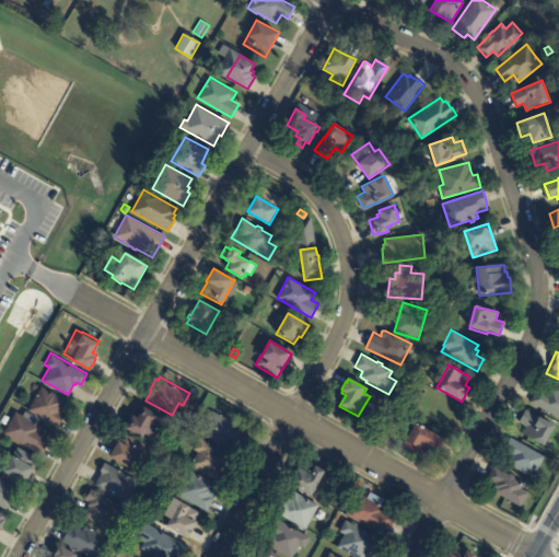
[(63,414),(58,426),(27,408),(41,384),(67,398),(60,409),(65,413),(63,414)]
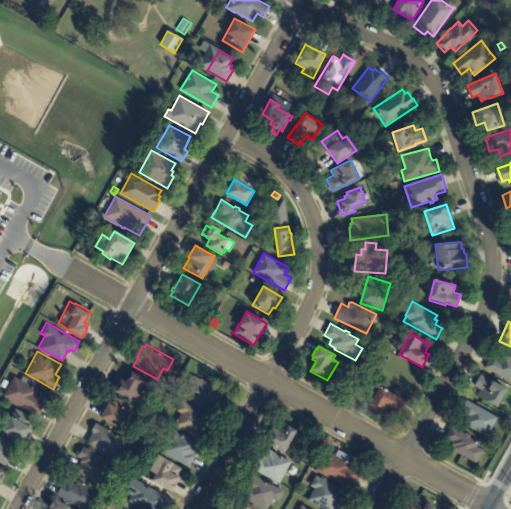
[(510,382),(484,367),(491,355),(499,359),(503,352),(510,356),(510,382)]
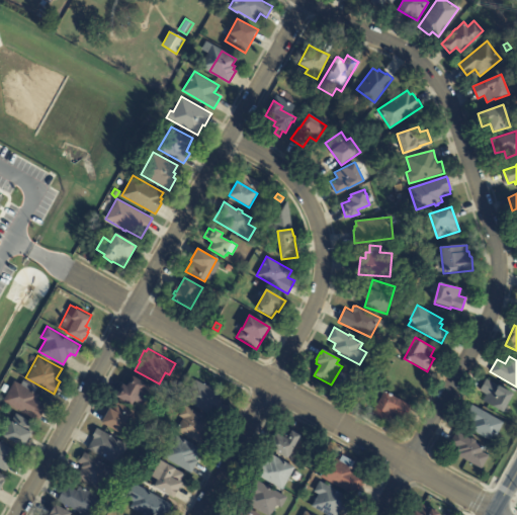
[(151,389),(143,404),(134,399),(132,403),(115,395),(122,381),(126,384),(133,374),(153,385),(151,389)]
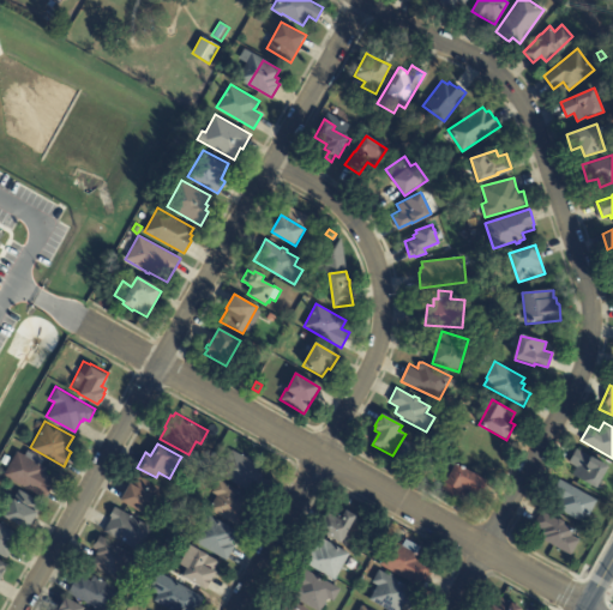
[(52,484),(44,496),(2,473),(17,450),(24,453),(28,447),(43,457),(40,463),(46,466),(43,471),(48,473),(46,477),(53,481),(52,484)]
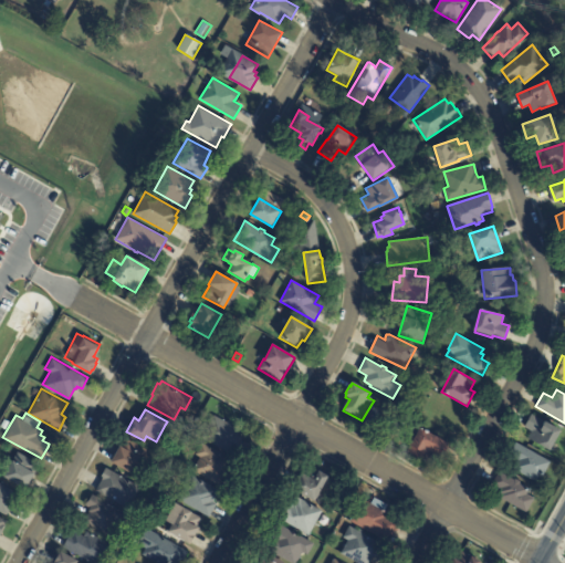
[(239,437),(230,452),(201,435),(213,414),(242,430),(239,437)]
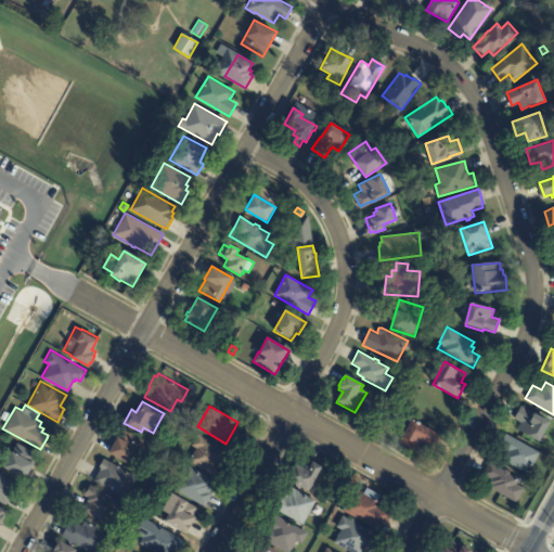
[(544,434),(539,444),(517,429),(522,423),(514,418),(522,406),(551,423),(544,434)]
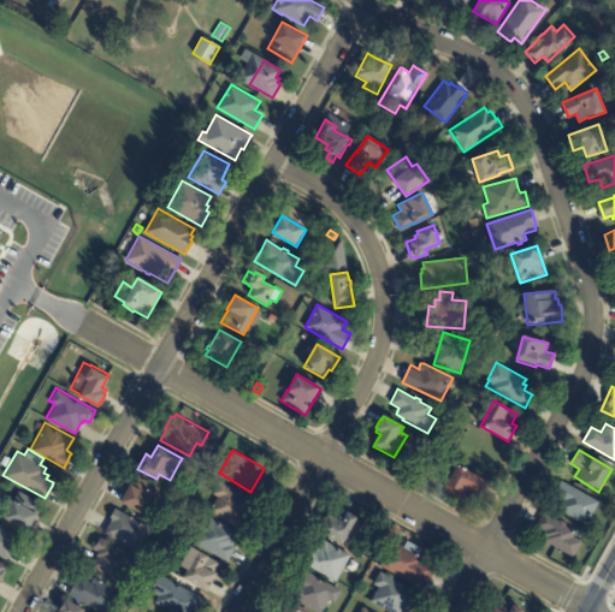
[(4,453),(10,457),(5,464),(0,462),(4,453)]
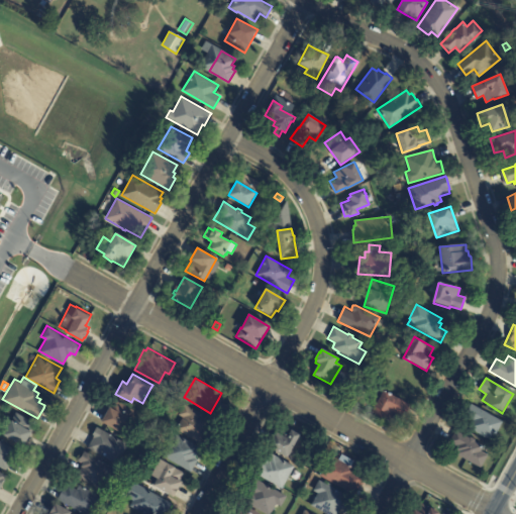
[(410,407),(404,419),(393,413),(389,422),(372,413),(384,391),(411,406),(410,407)]
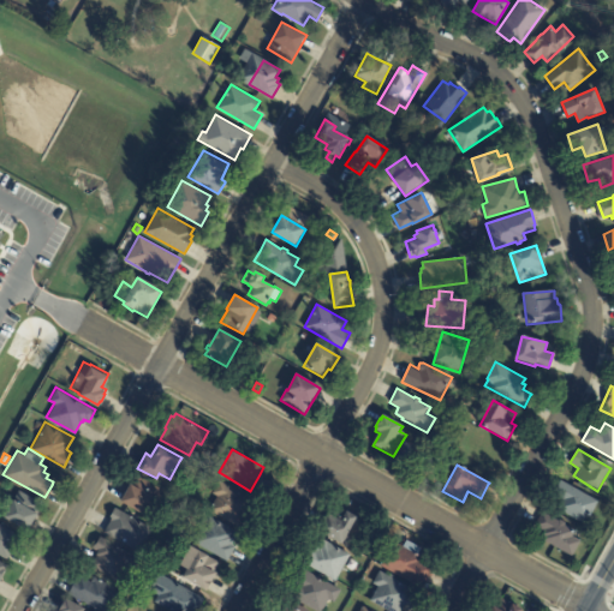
[(120,499),(135,472),(159,485),(144,511),(120,499)]
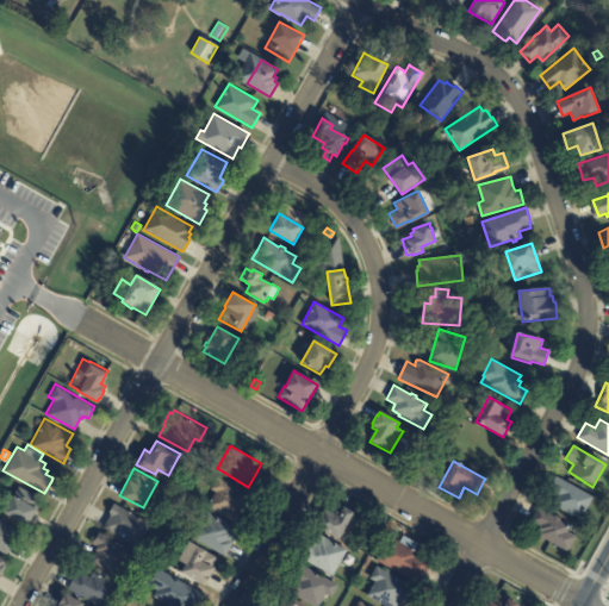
[(248,497),(235,519),(207,504),(216,491),(210,487),(217,475),(249,494),(248,497)]
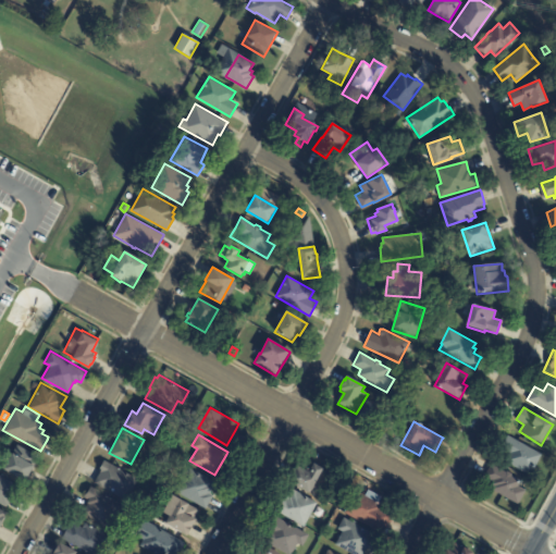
[(535,465),(530,476),(503,460),(508,452),(501,448),(508,435),(542,454),(535,465)]
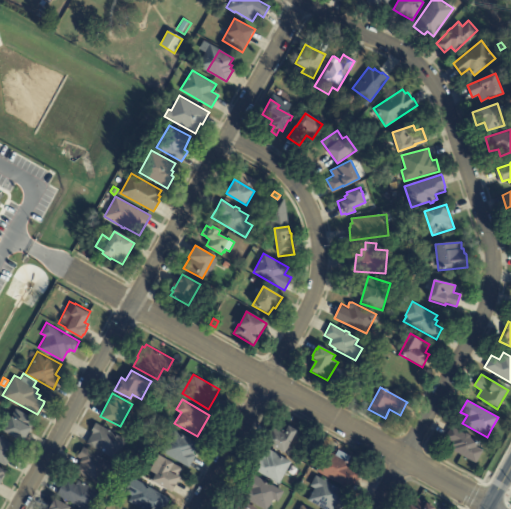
[(29,430),(23,441),(3,429),(15,406),(35,418),(29,430)]
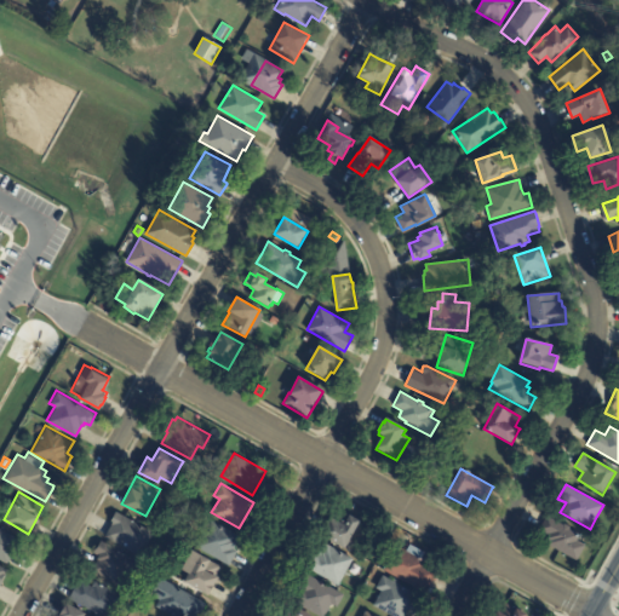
[(107,533),(113,522),(110,520),(115,510),(154,531),(141,556),(104,535),(107,533)]
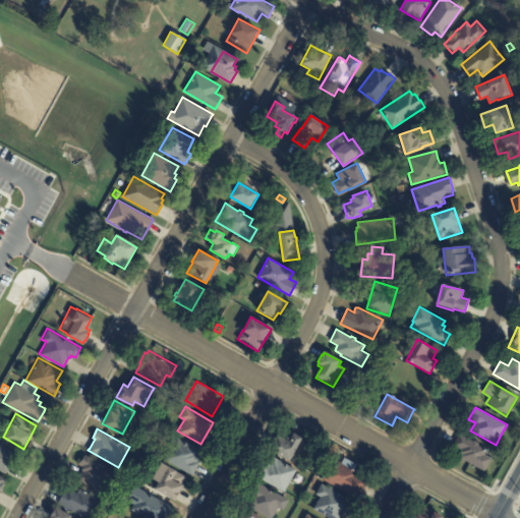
[(302,436),(290,459),(270,448),(278,434),(288,439),(293,430),(302,436)]
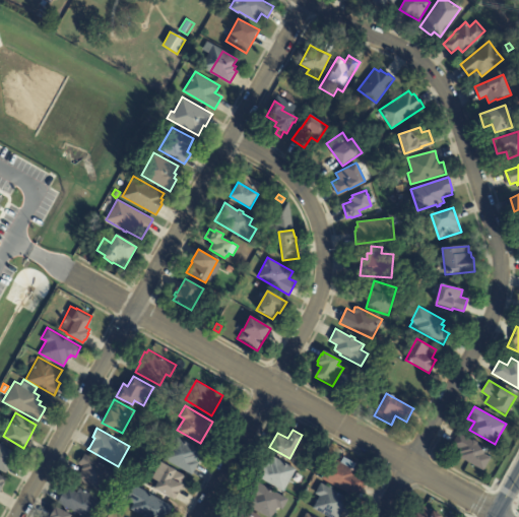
[(487,449),(483,454),(491,458),(483,471),(458,456),(460,453),(458,452),(460,449),(452,444),(459,433),(471,440),(473,440),(477,442),(478,444),(487,449)]
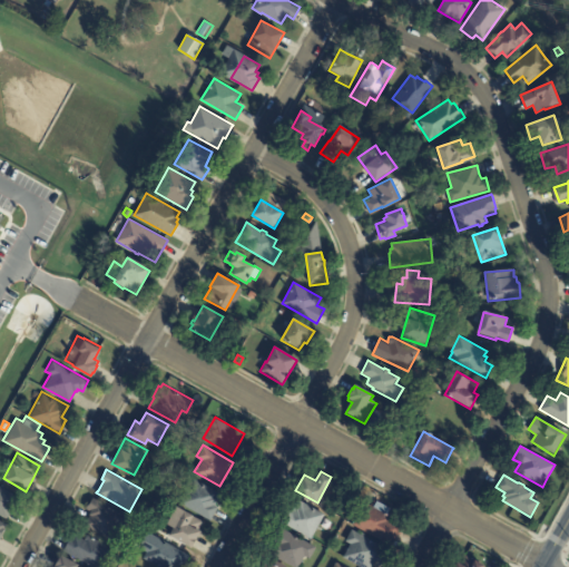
[(218,494),(217,496),(218,496),(214,504),(217,505),(209,519),(179,501),(193,477),(219,491),(218,494)]
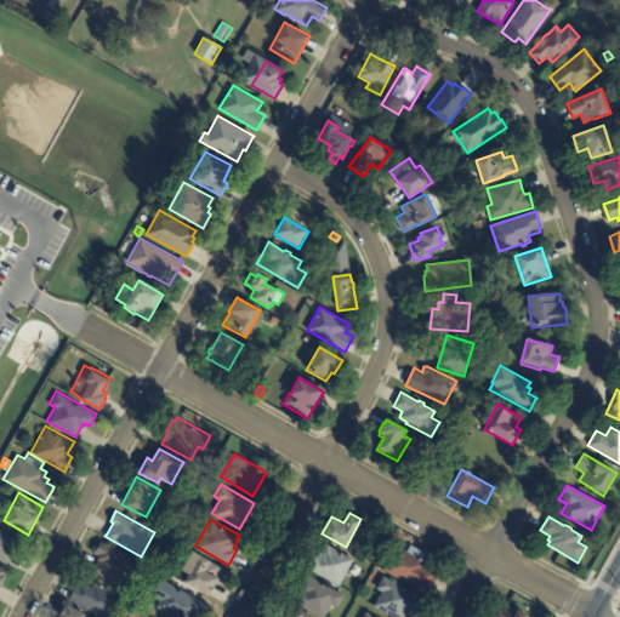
[(0,527),(24,542),(17,554),(13,552),(6,563),(0,559),(0,527)]
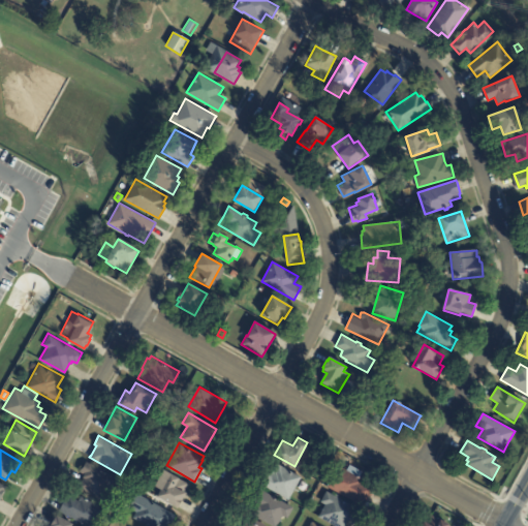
[(156,451),(161,455),(159,459),(153,455),(156,451)]
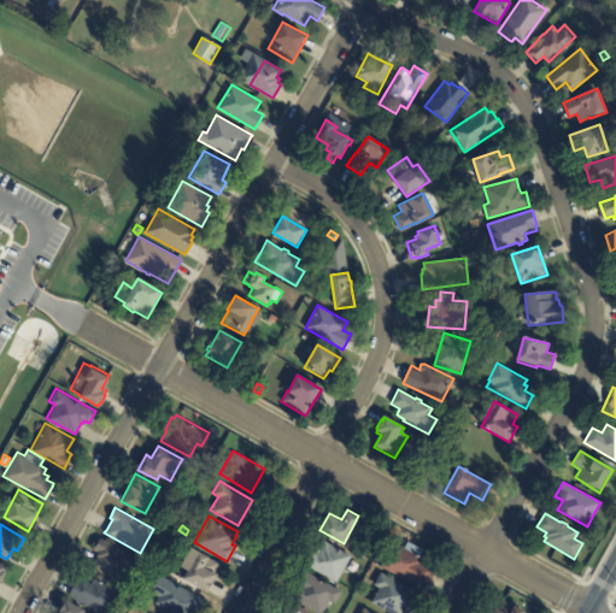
[(177,532),(186,537),(181,546),(172,541),(177,532)]
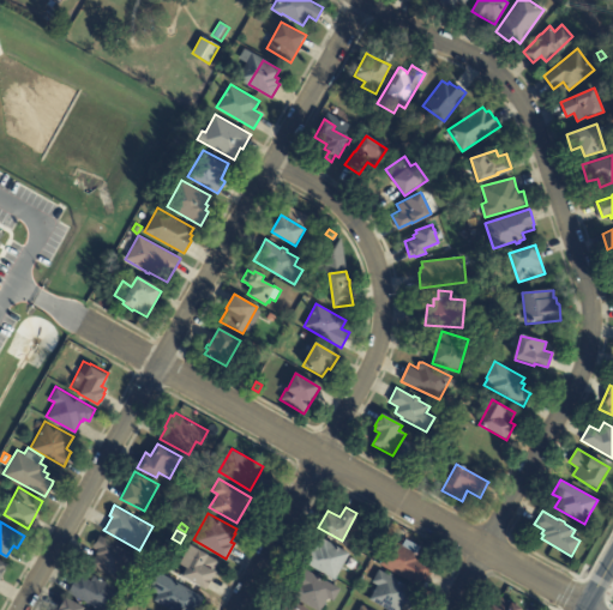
[(91,561),(96,553),(95,551),(97,548),(91,545),(95,539),(96,541),(100,533),(137,553),(128,567),(126,566),(119,579),(90,563),(91,561)]
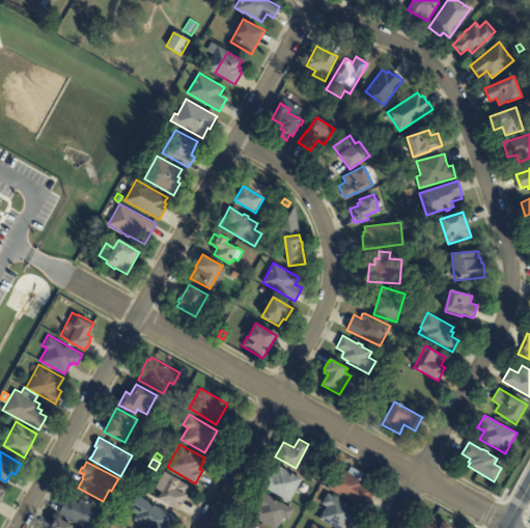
[(289,500),(261,484),(268,472),(272,474),(278,464),(302,477),(289,500)]
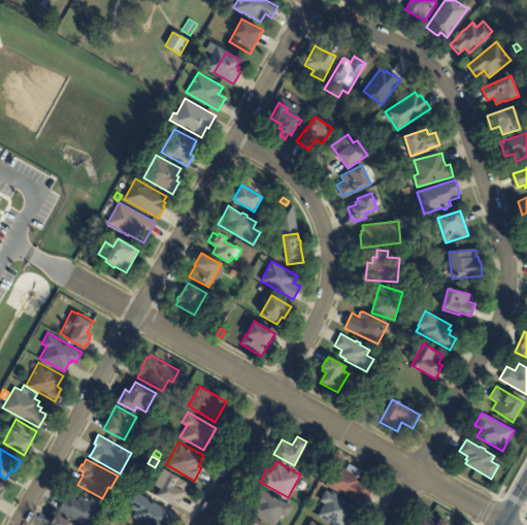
[(369,490),(362,504),(326,485),(337,463),(346,467),(349,462),(362,469),(359,474),(363,477),(360,482),(370,488),(369,490)]
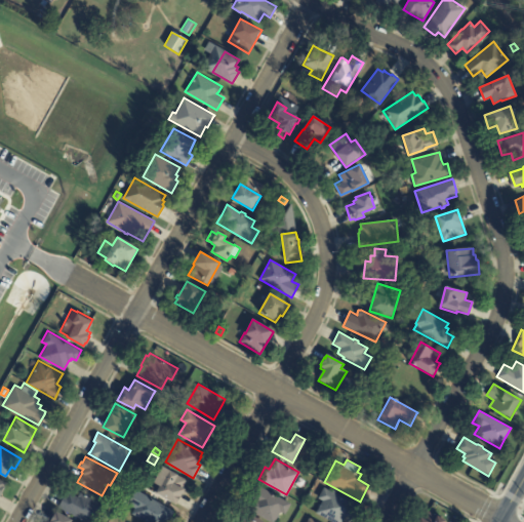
[(184,493),(178,502),(177,500),(176,503),(155,491),(159,484),(154,481),(162,465),(177,473),(187,478),(183,486),(186,488),(184,493)]
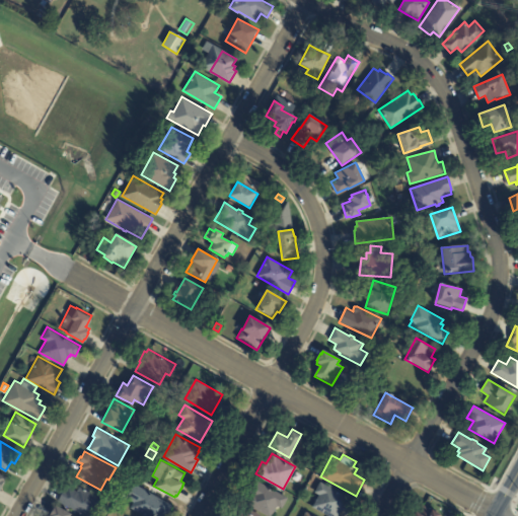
[(270,515),(249,504),(253,495),(247,492),(255,477),(287,496),(281,506),(277,504),(270,515)]
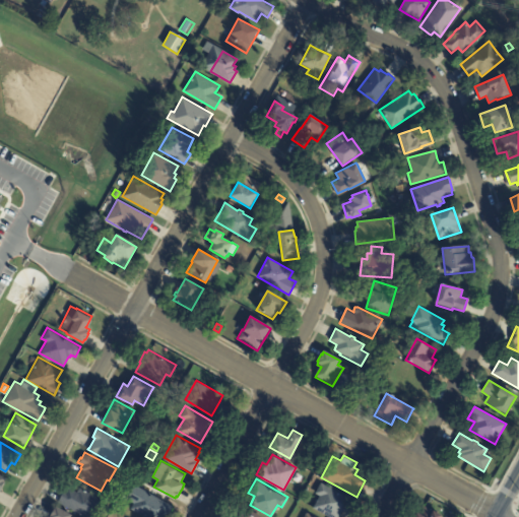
[(343,510),(343,511),(342,510),(337,516),(330,516),(313,507),(319,495),(315,492),(321,481),(350,498),(343,510)]
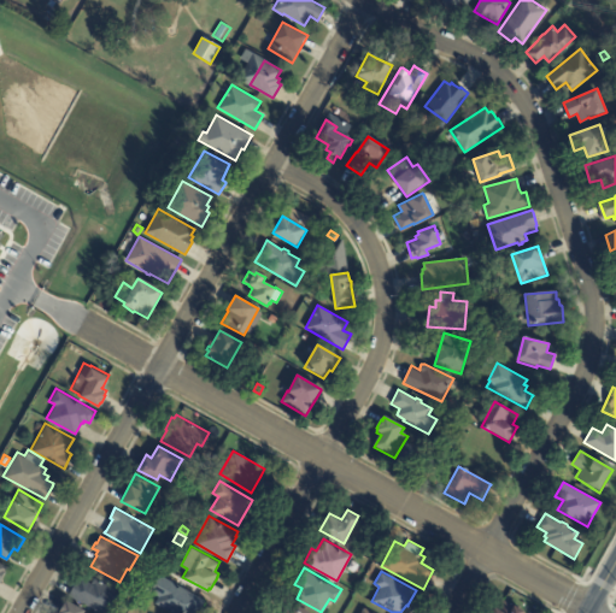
[(195,608),(192,612),(174,612),(154,602),(158,595),(150,590),(159,573),(201,596),(195,608)]
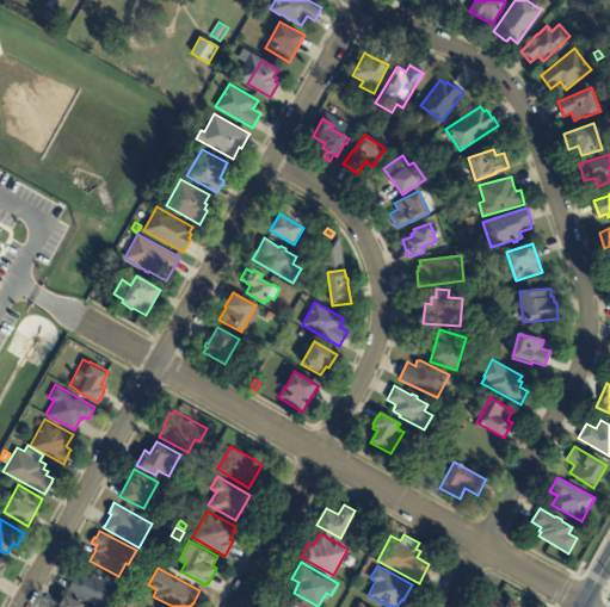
[(93,570),(122,587),(109,606),(100,606),(67,588),(78,569),(90,576),(93,570)]
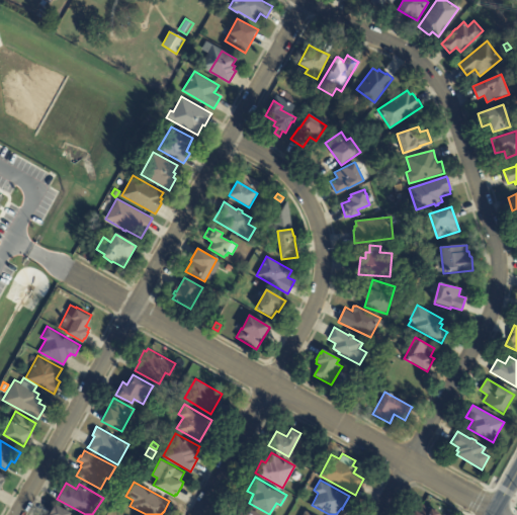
[(439,514),(412,514),(416,509),(417,510),(422,502),(431,508),(432,507),(441,512),(439,514)]
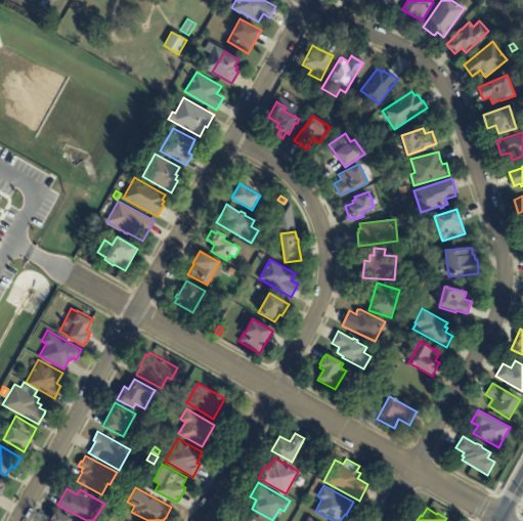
[(46,520),(48,518),(50,519),(55,509),(72,517),(70,520),(46,520)]
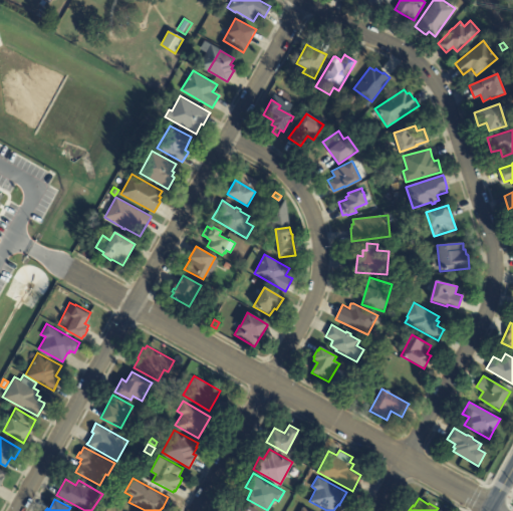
[(227,510),(230,506),(234,509),(238,502),(244,505),(246,502),(258,509),(257,510),(227,510)]
